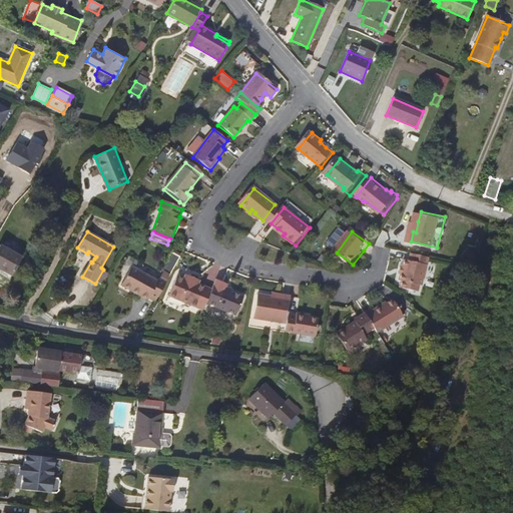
[(0,244),(0,270),(5,273),(7,270),(13,273),(22,258),(0,244)]
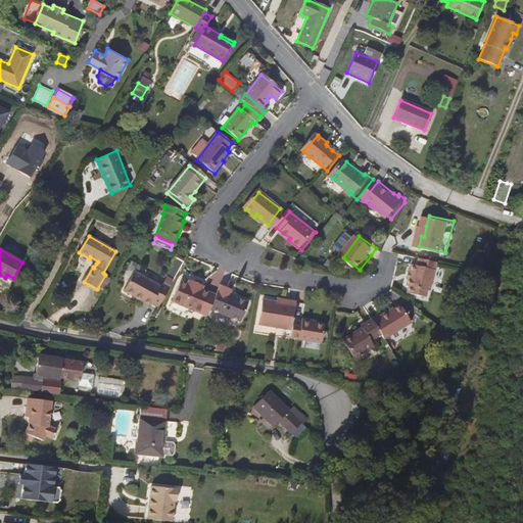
[(477,266),(483,257),(476,251),(470,260),(477,266)]
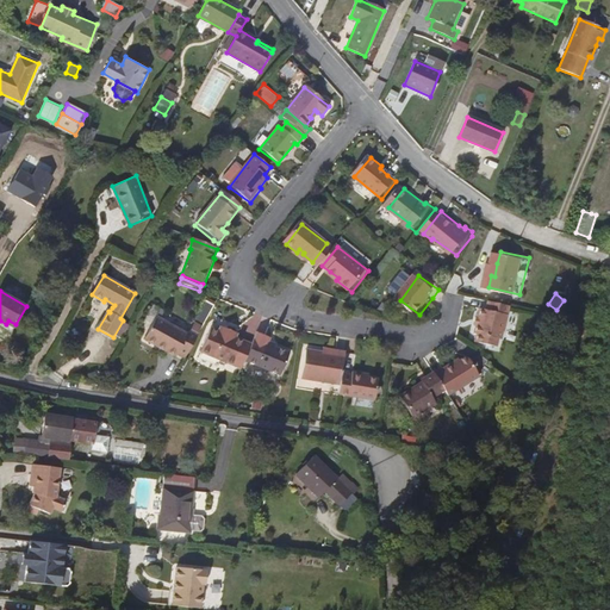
[(433,298),(419,315),(422,317),(435,299),(433,298)]
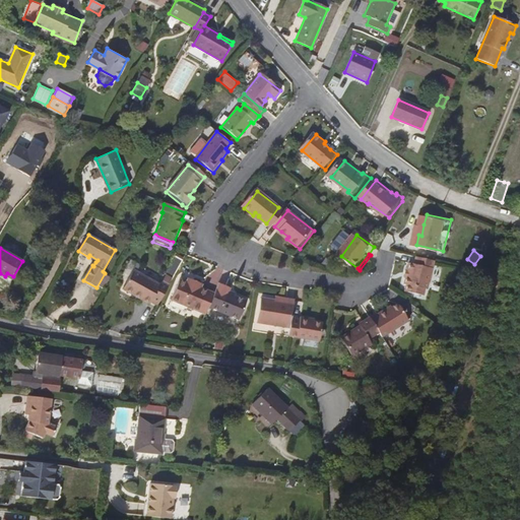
[(434,289),(442,261),(424,257),(423,264),(416,263),(411,284),(413,285),(411,293),(430,297),(431,289),(434,289)]
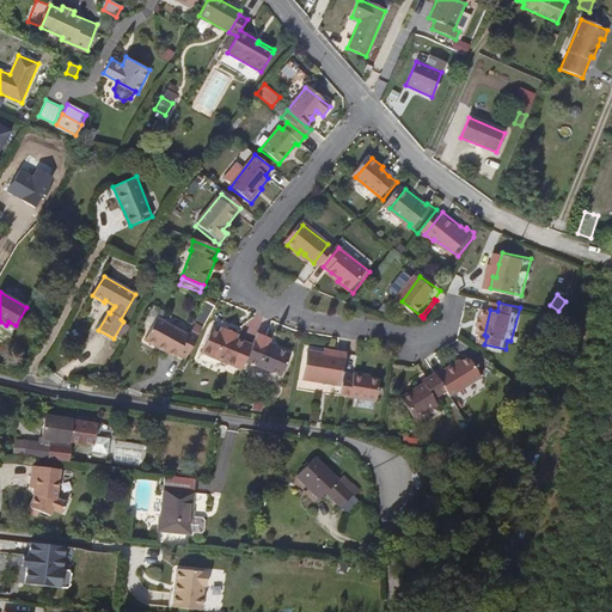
[(179,353),(187,356),(200,332),(193,328),(190,332),(158,314),(145,338),(157,344),(159,343),(178,354),(179,353)]
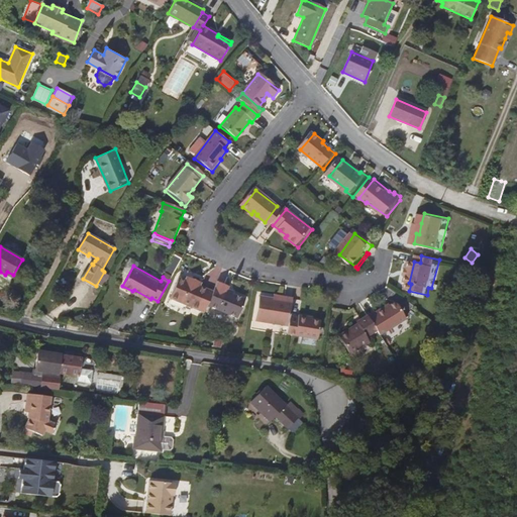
[(171,300),(204,313),(207,306),(212,293),(200,288),(201,284),(187,278),(185,282),(179,280),(171,300)]
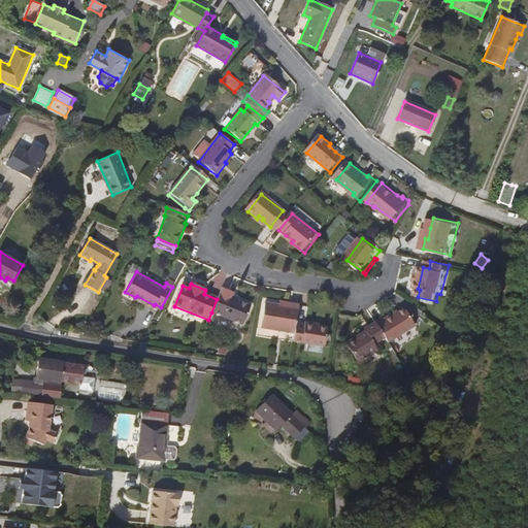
[(96,294),(98,292),(85,285),(84,286),(96,294)]
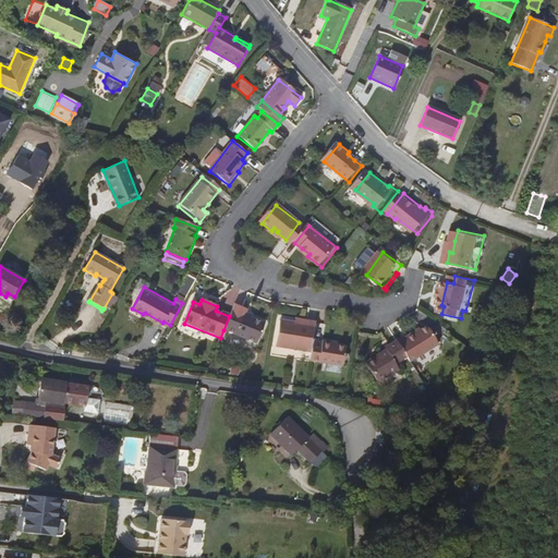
[(229,316),(223,330),(257,343),(265,324),(251,318),(244,316),(245,313),(246,310),(234,304),(229,316)]
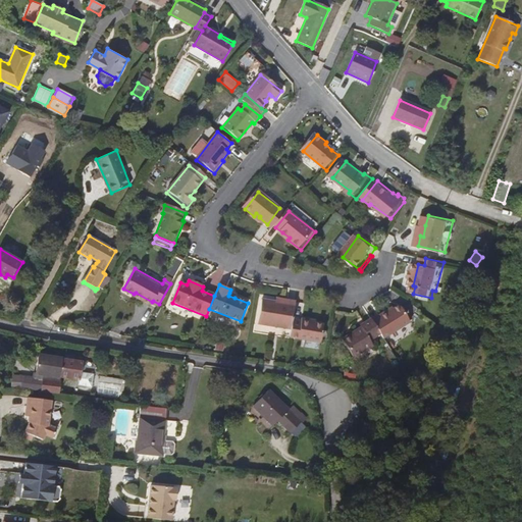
[(151,304),(152,302),(136,293),(134,294),(151,304)]
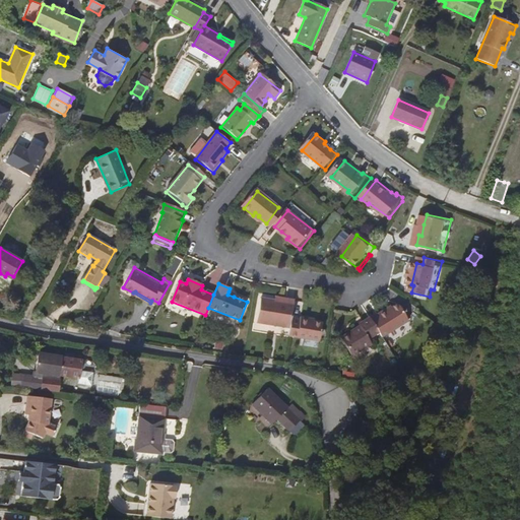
[(294,319),(296,301),(287,300),(286,304),(275,301),(261,300),(258,323),(291,328),(294,319)]
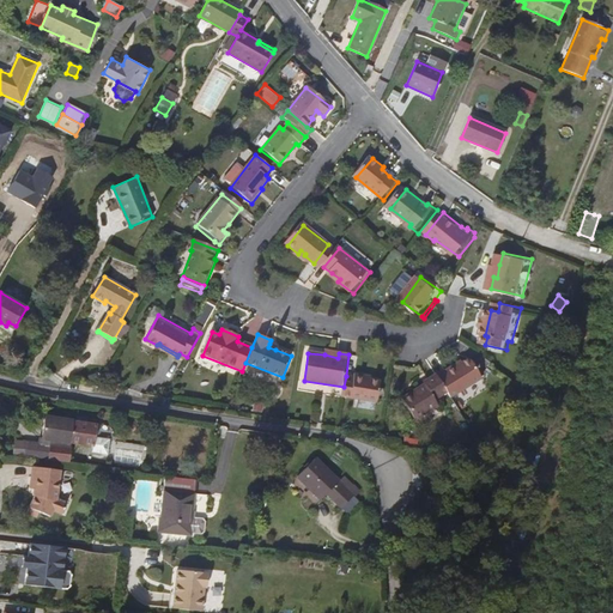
[(456,389),(461,395),(462,394),(487,375),(490,374),(475,354),(463,363),(461,362),(444,374),(456,389)]
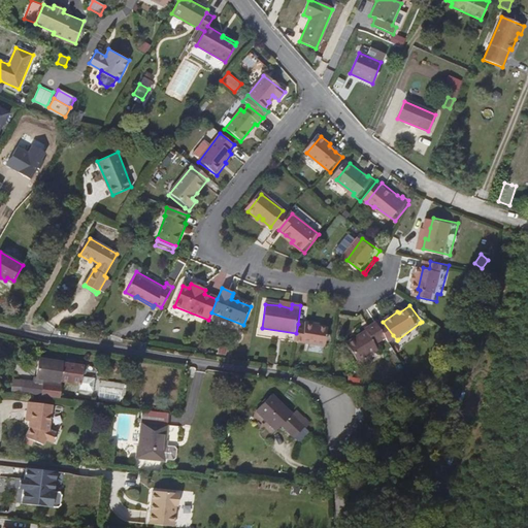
[(383,322),(382,321),(371,329),(372,331),(354,344),(368,362),(386,349),(382,343),(393,335),(383,322)]
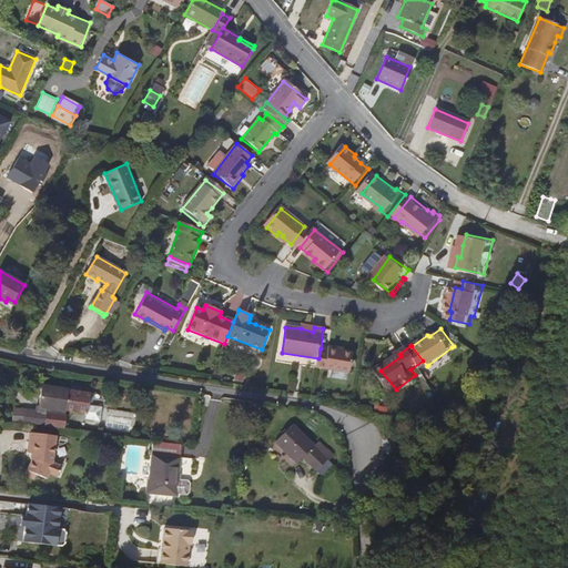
[(318,358),(316,367),(353,373),(356,354),(346,352),(340,351),(341,347),(331,346),(331,350),(321,348),(318,358)]
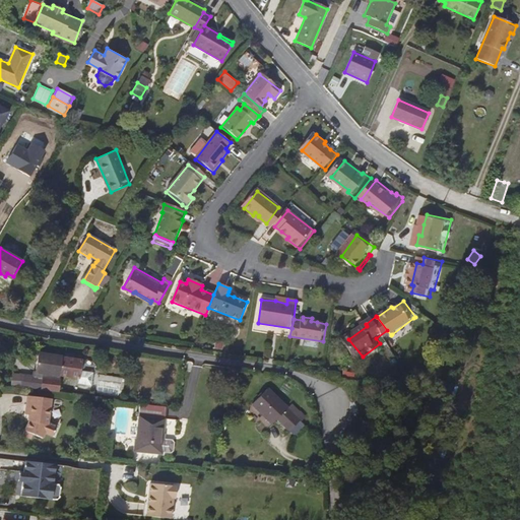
[(82,361),(49,355),(46,374),(79,379),(82,361)]
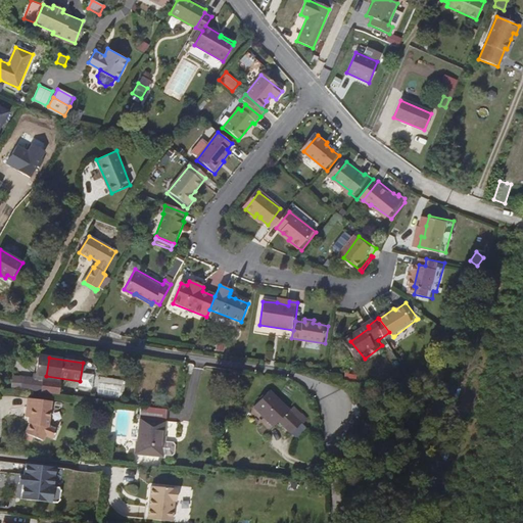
[(19,388),(58,392),(59,382),(20,378),(19,388)]
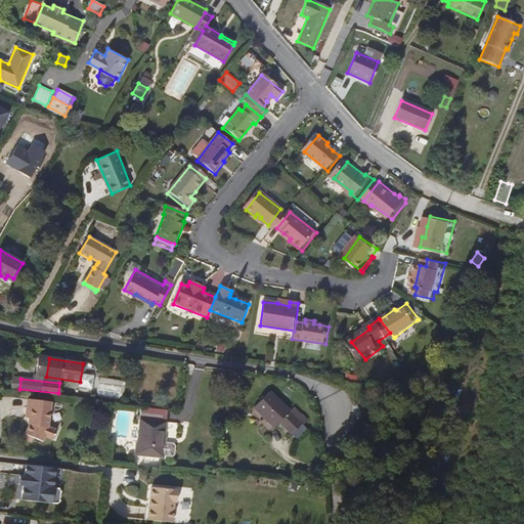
[(291,411),(270,392),(254,408),(273,428),(278,422),(292,435),(303,424),(299,419),(302,415),(295,407),(291,411)]
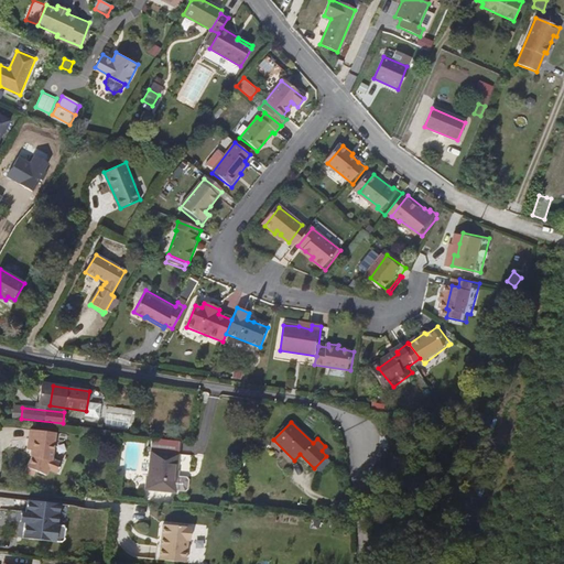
[(31,449),(28,449),(25,462),(30,462),(29,468),(46,476),(49,470),(57,474),(62,462),(53,456),(56,433),(30,430),(29,438),(32,438),(31,449)]
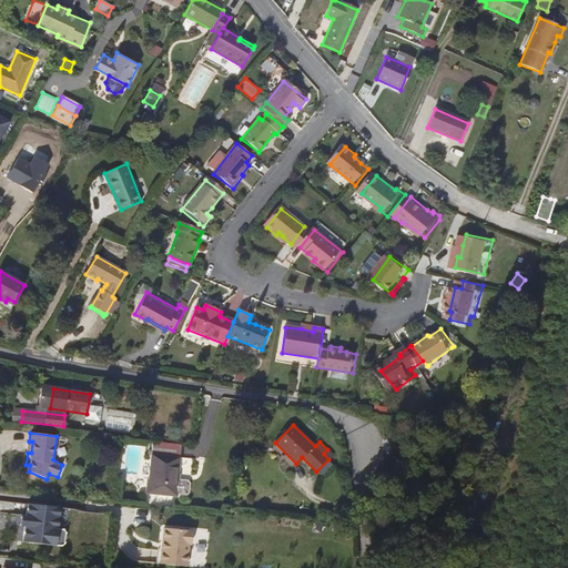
[(150,492),(175,495),(175,494),(176,478),(181,444),(153,440),(149,482),(151,482),(150,492)]
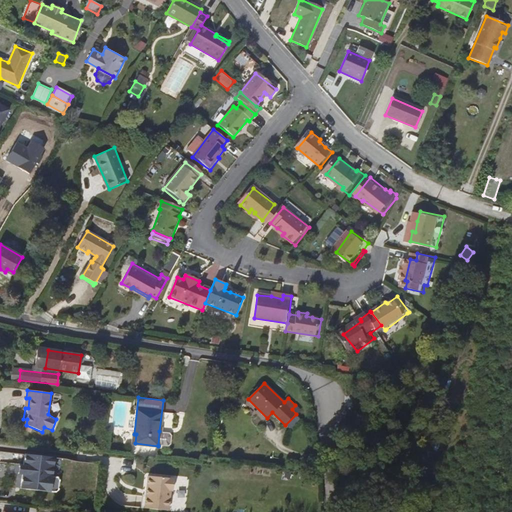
[(159,431),(158,445),(167,446),(169,444),(170,435),(168,432),(159,431)]
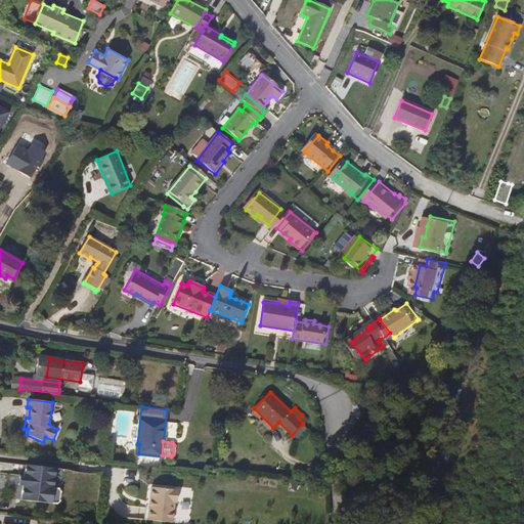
[(52,503),(56,466),(26,463),(25,475),(20,475),(19,483),(24,484),(22,499),(52,503)]
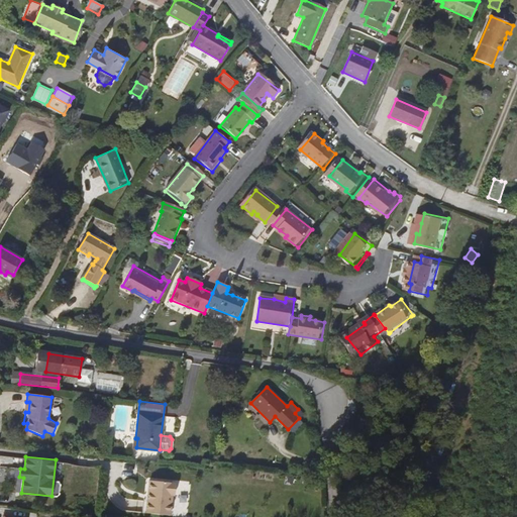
[(289,475),(300,476),(301,467),(290,464),(289,475)]
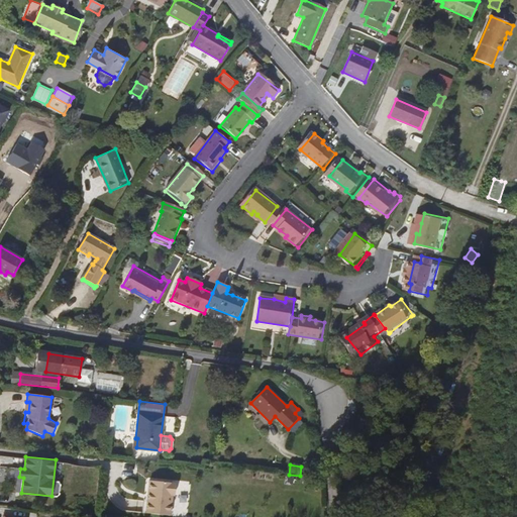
[(176,483),(149,480),(146,512),(170,515),(173,495),(175,495),(176,483)]
